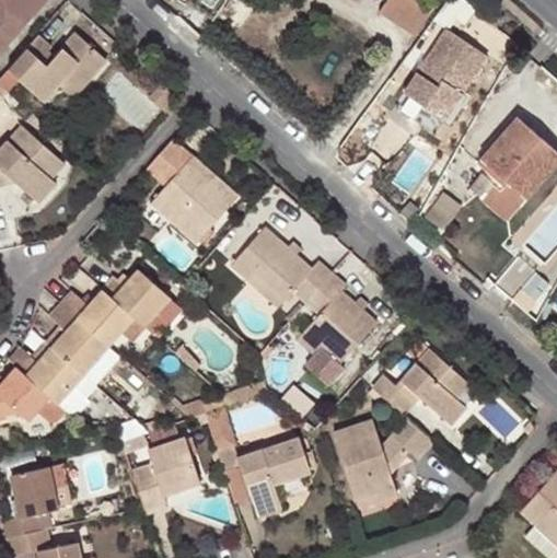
[(0,46),(38,0),(0,0),(0,46)]
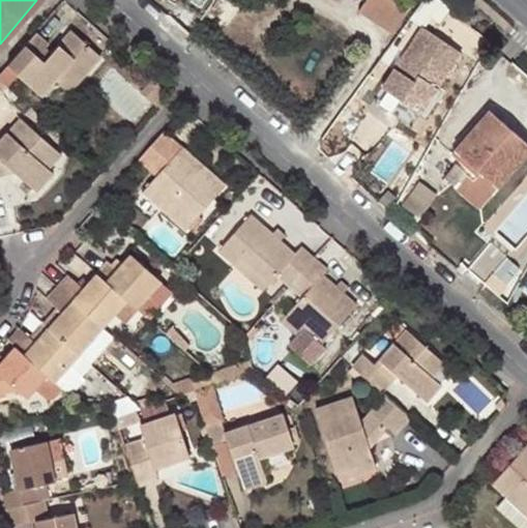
[(388,33),(408,6),(400,0),(362,0),(356,10),(388,33)]
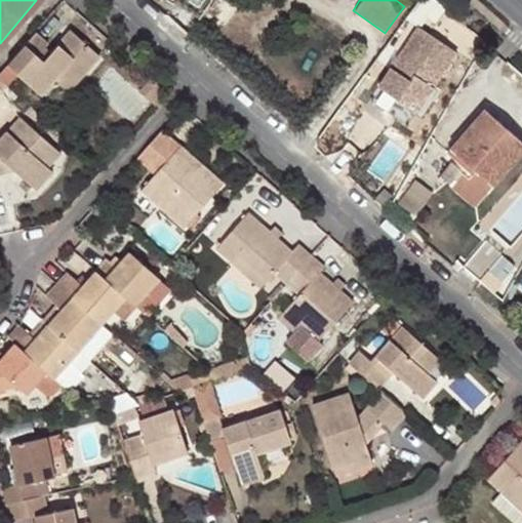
[(456,50),(417,25),(377,84),(416,110),(456,50)]
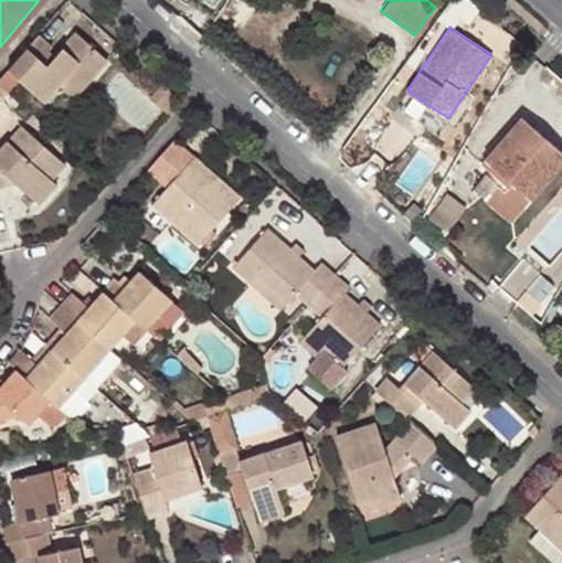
[(105,61),(74,33),(53,55),(49,61),(42,56),(46,51),(50,45),(36,35),(3,72),(41,102),(55,86),(72,98),(105,61)]
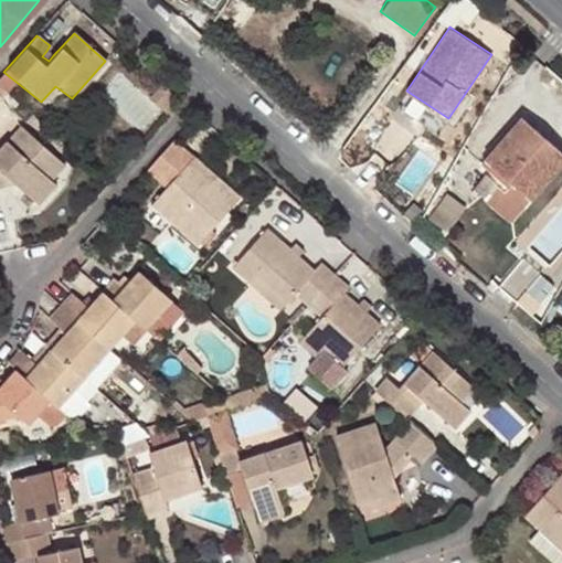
[(510,59),(519,44),(510,36),(500,53),(510,59)]
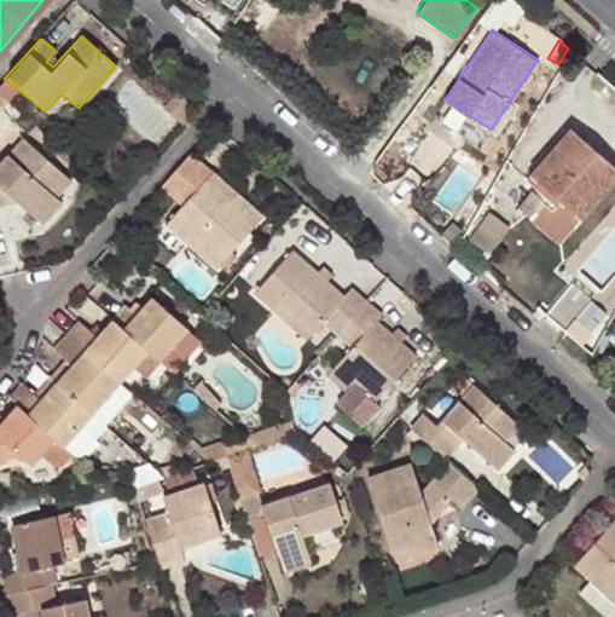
[(46,62),(53,67),(58,61),(51,56),(46,62)]
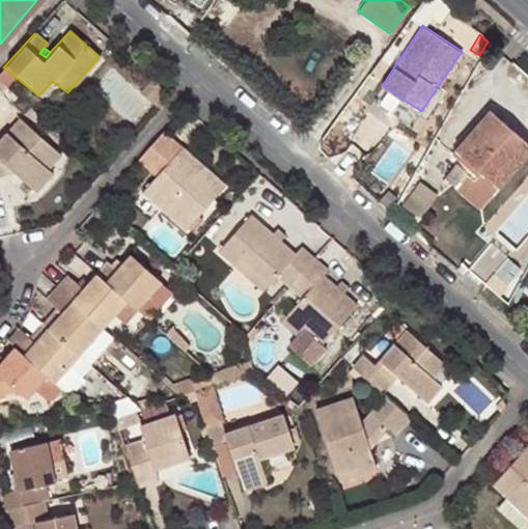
[(139,93),(144,98),(157,84),(151,79),(139,93)]
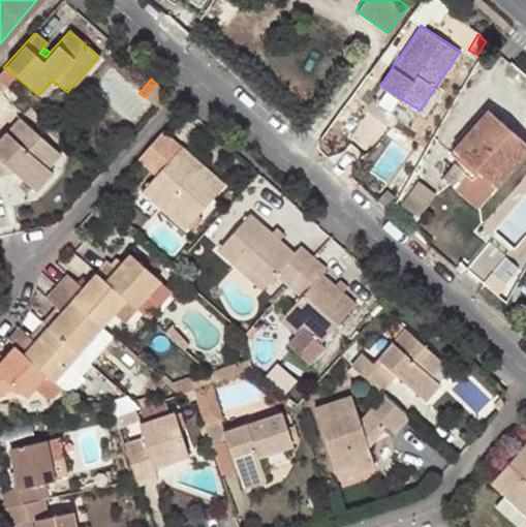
[(156,84),(144,97),(157,109),(163,102),(158,96),(164,90),(156,84)]
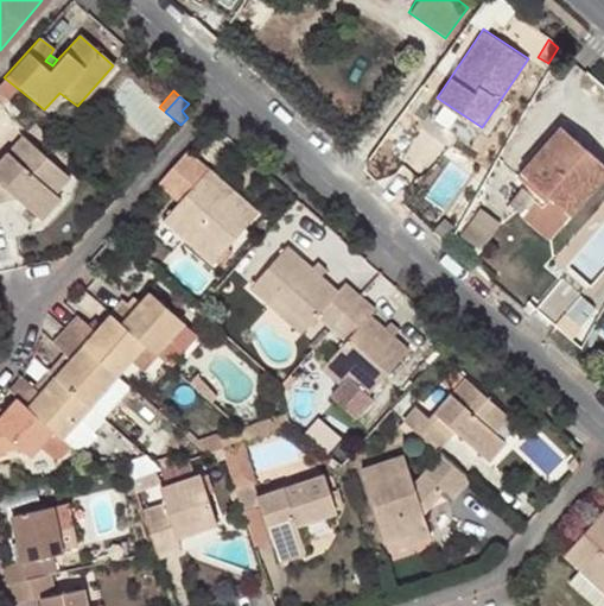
[(603,164),(558,125),(522,165),(552,193),(540,206),(532,197),(516,214),(547,240),(603,172),(603,164)]
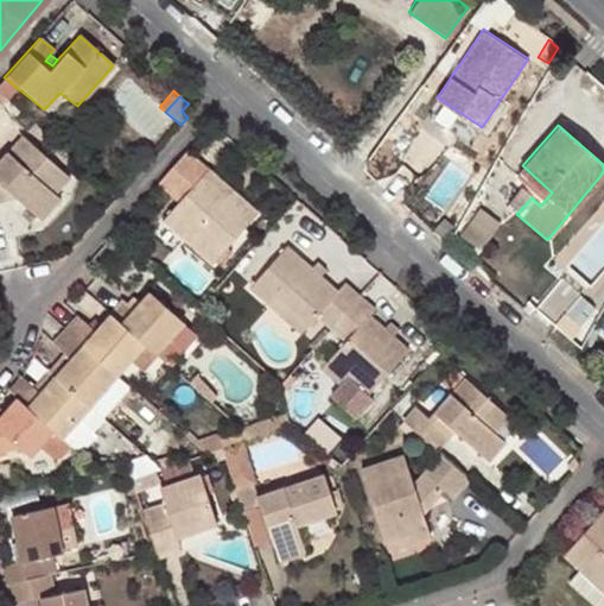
[(0,187),(5,185),(13,194),(42,218),(58,199),(53,195),(69,176),(21,137),(0,159),(0,187)]
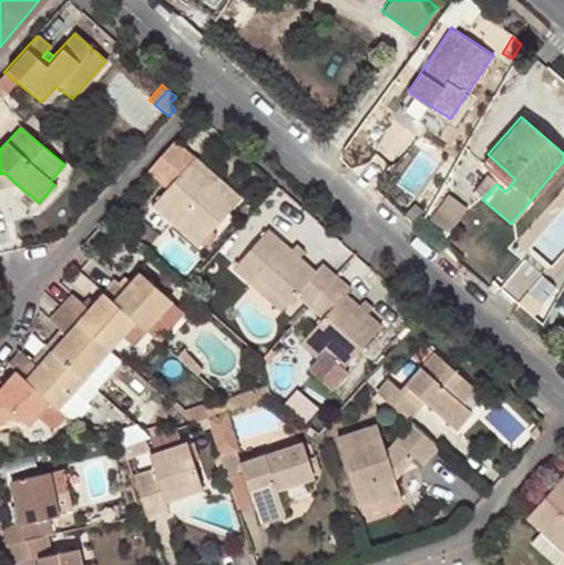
[(191,168),(197,162),(175,142),(147,173),(167,191),(153,207),(200,246),(241,201),(217,180),(211,185),(191,168)]
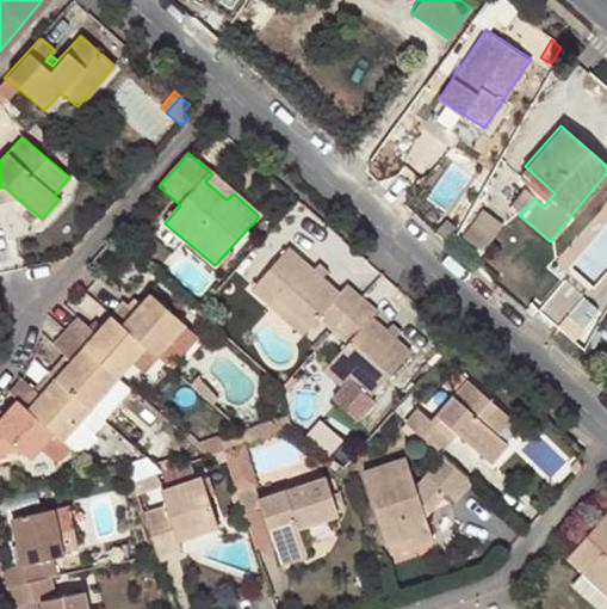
[(484,174),(490,164),(477,155),(471,166),(484,174)]
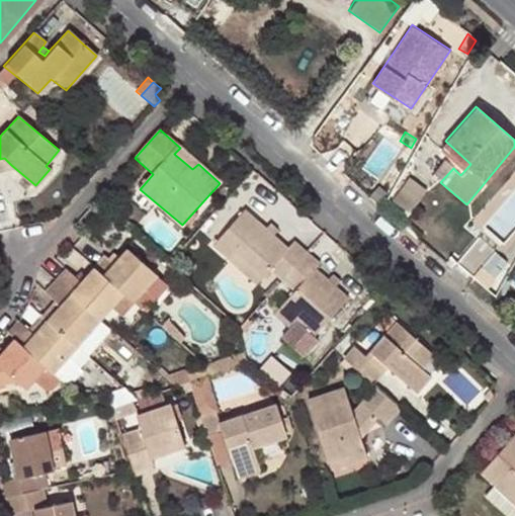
[(434,152),(453,168),(460,175),(470,164),(445,141),(434,152)]
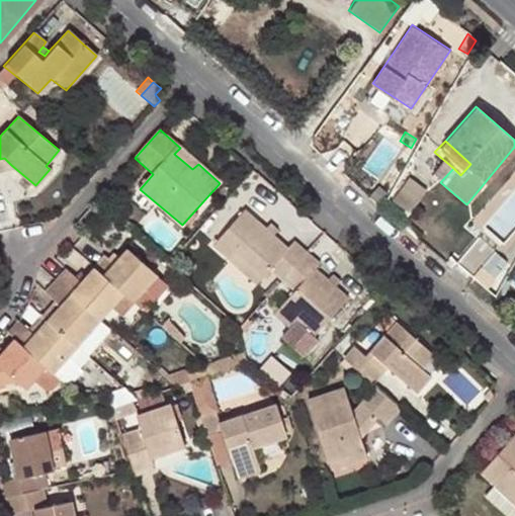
[(198,164),(180,148),(174,154),(192,169),(198,164)]
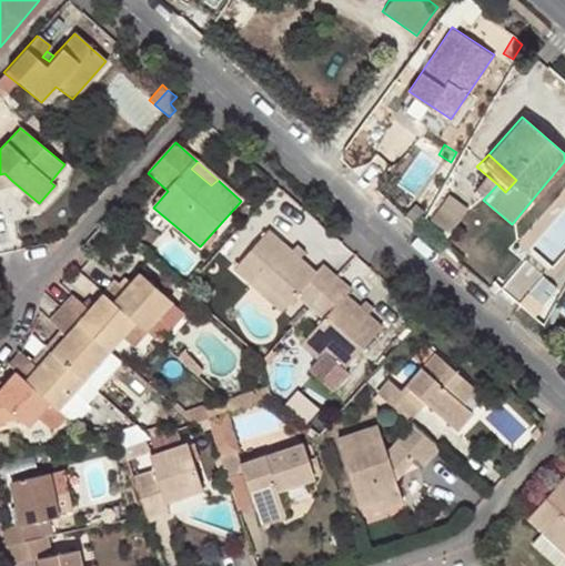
[(4,173),(0,174),(0,184),(12,181),(4,173)]
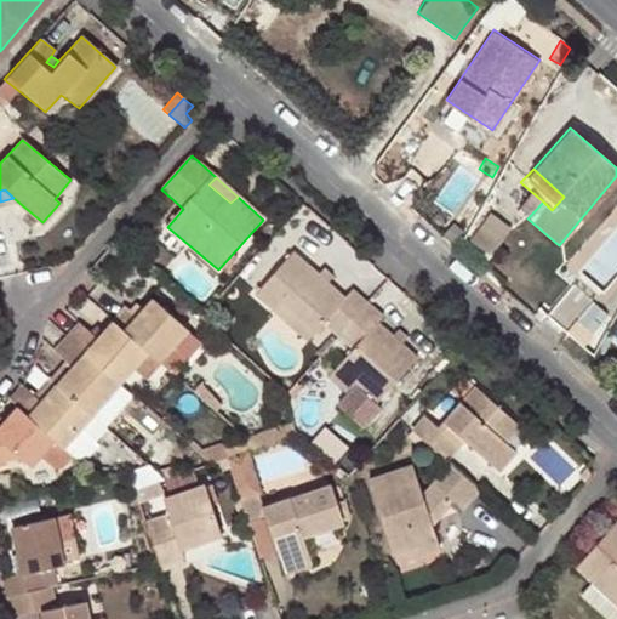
[(326,283),(316,274),(292,253),(253,294),(308,342),(321,327),(336,339),(367,304),(352,290),(344,299),(326,283)]
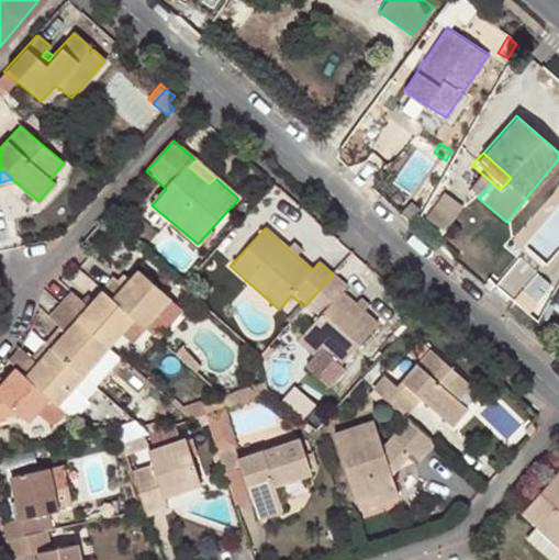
[(292,243),(287,248),(295,256),(300,249),(292,243)]
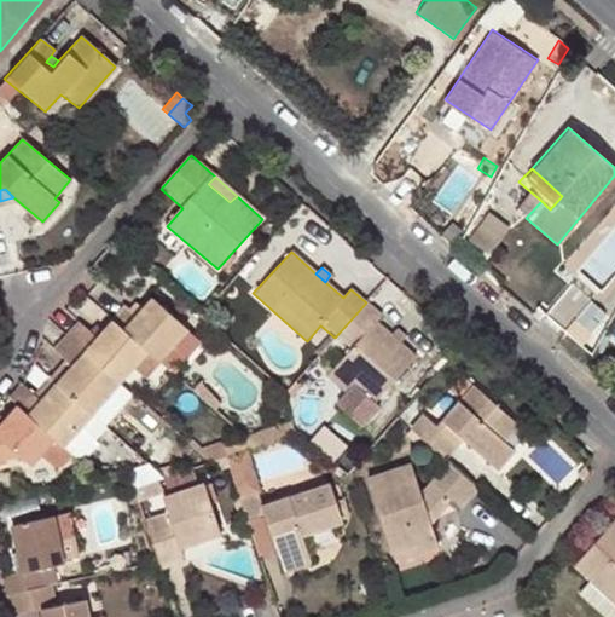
[(590,301),(570,284),(544,313),(564,330),(590,301)]
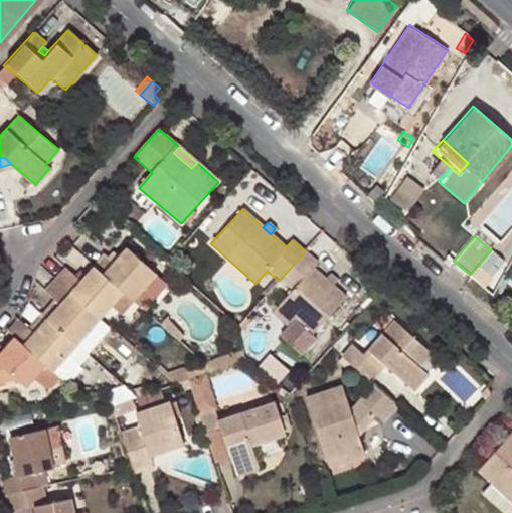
[(129,247),(121,257),(116,263),(110,258),(106,253),(96,265),(97,266),(125,291),(134,299),(157,273),(129,247)]
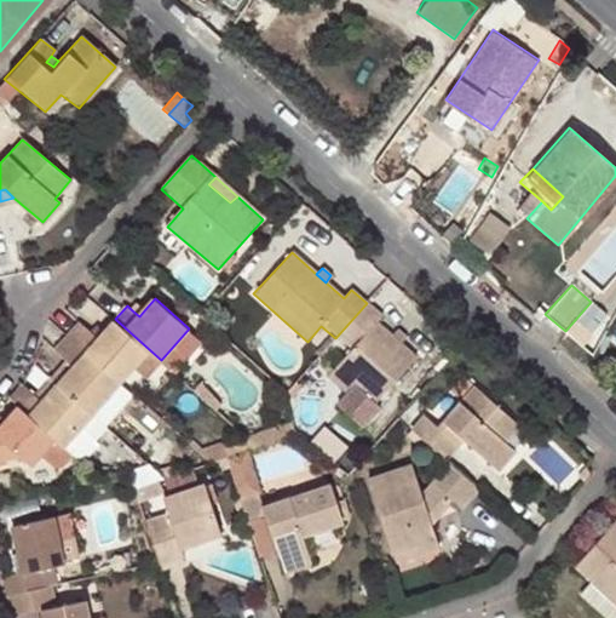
[(375,405),(415,360),(399,345),(390,338),(375,324),(381,315),(367,303),(335,338),(351,352),(334,368),(375,405)]
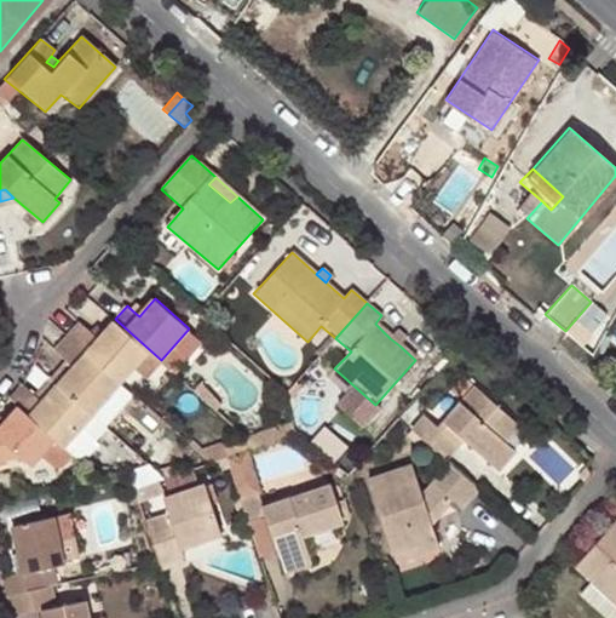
[(138,304),(132,310),(139,316),(145,309),(138,304)]
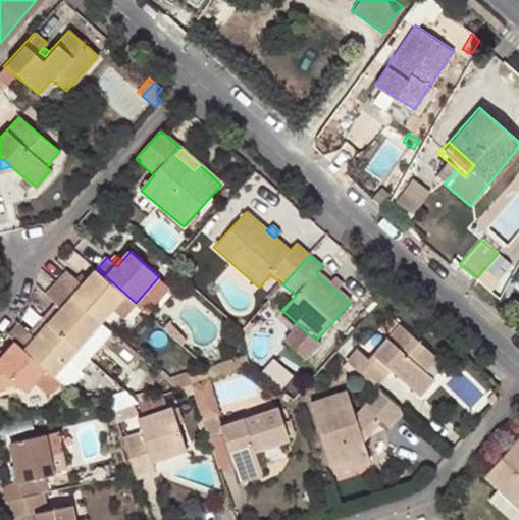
[(59,282),(103,321),(126,295),(98,269),(84,284),(68,272),(59,282)]
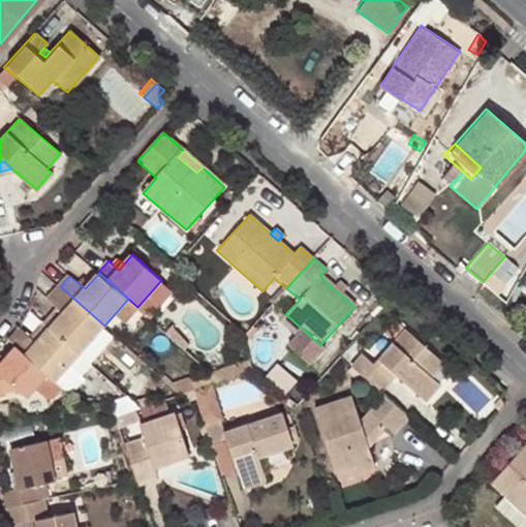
[(173,290),(161,280),(137,307),(140,309),(149,317),(173,290)]
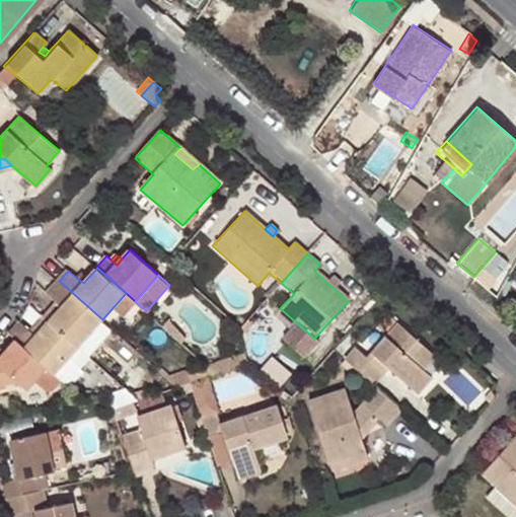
[(333,276),(326,283),(335,289),(340,283),(333,276)]
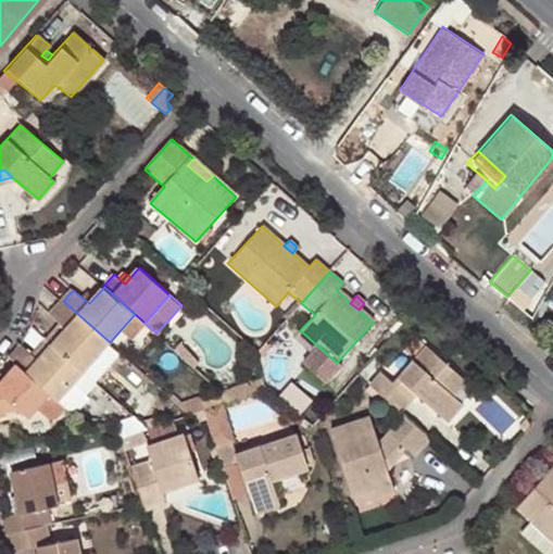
[(63,301),(50,315),(60,324),(65,329),(52,344),(83,372),(110,342),(63,301)]
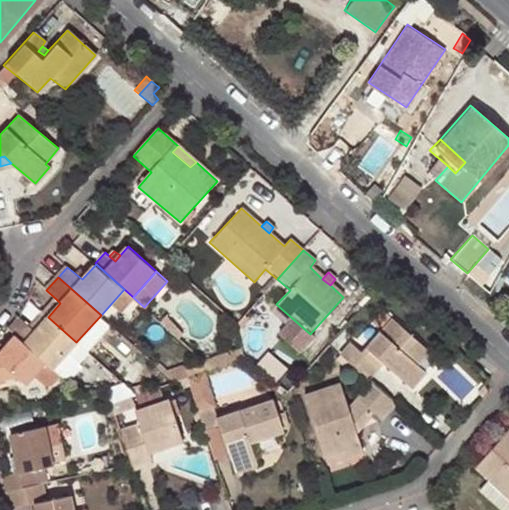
[(133,297),(124,289),(101,315),(111,325),(135,299),(133,297)]
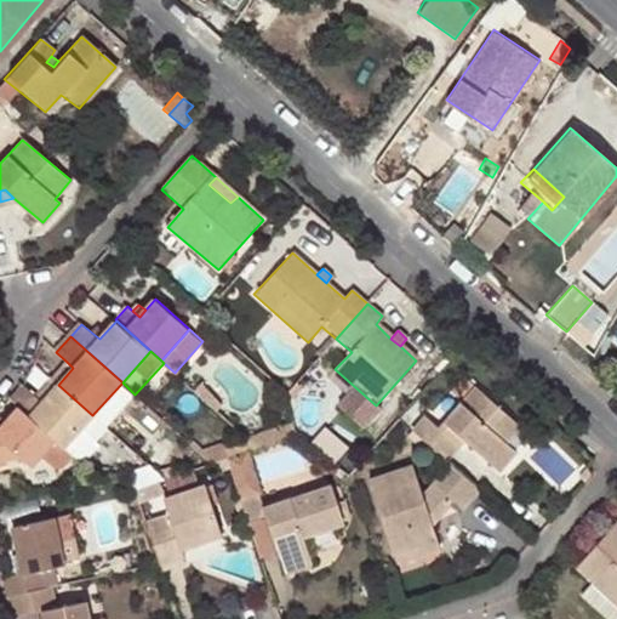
[(58,385),(73,368),(67,362),(51,378),(58,385)]
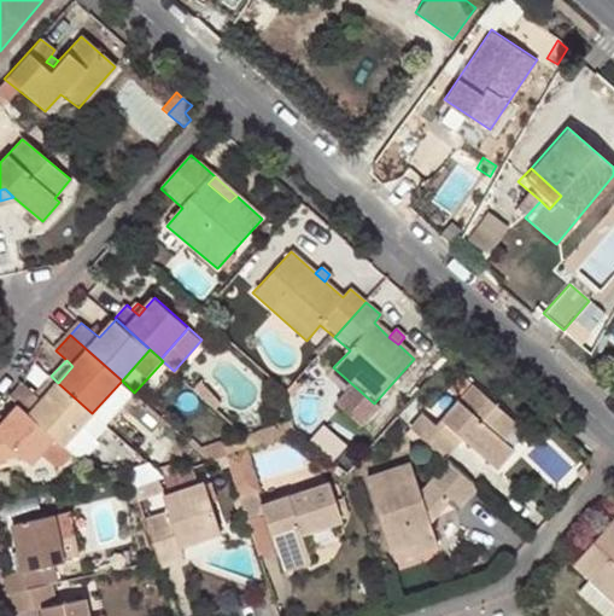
[(51,376),(35,394),(42,400),(58,383),(51,376)]
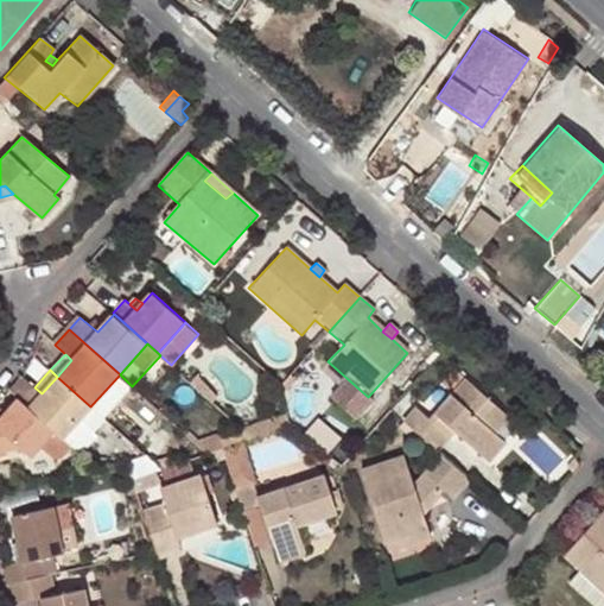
[(444,385),(453,393),(466,379),(457,370),(444,385)]
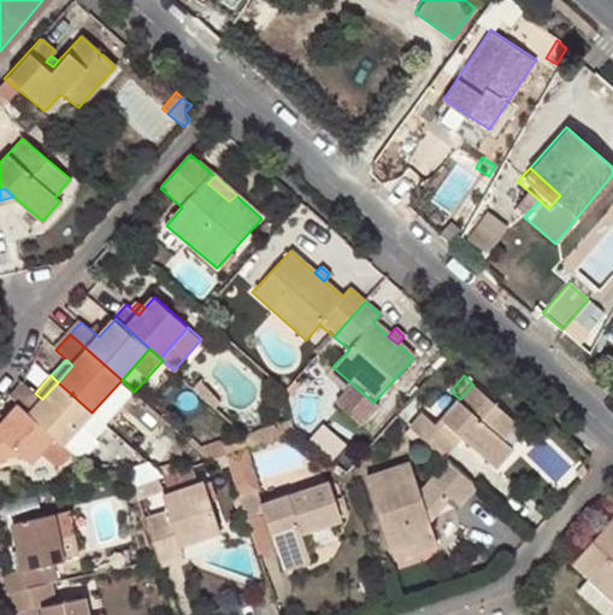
[(194,388),(217,409),(223,400),(202,378),(194,388)]
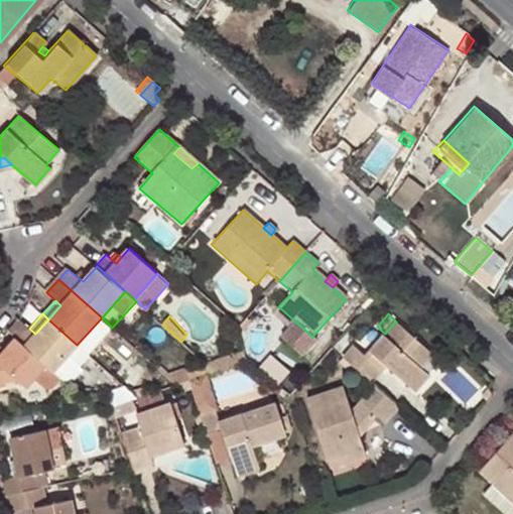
[(17,317),(8,331),(16,339),(45,364),(53,371),(77,345),(48,319),(35,334),(29,329),(17,317)]
